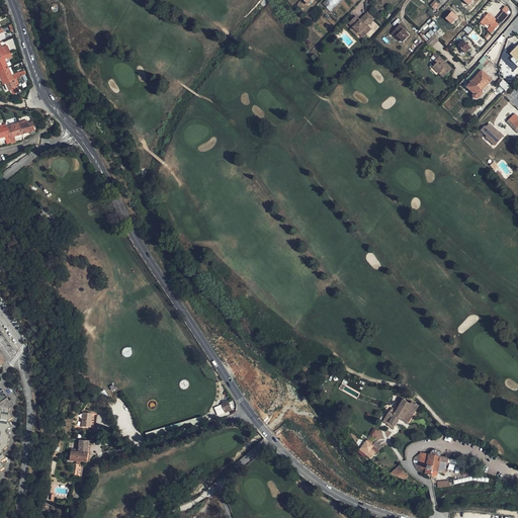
[(326,0),(323,4),(331,11),(341,0),(326,0)]
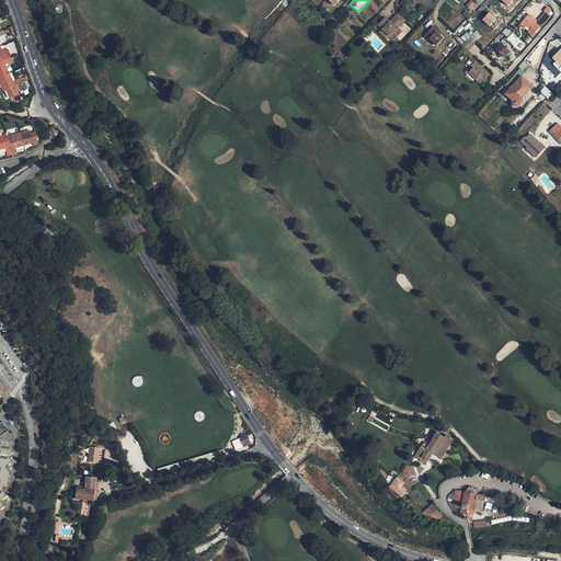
[(474,6),(470,2),(466,8),(469,11),(474,6)]
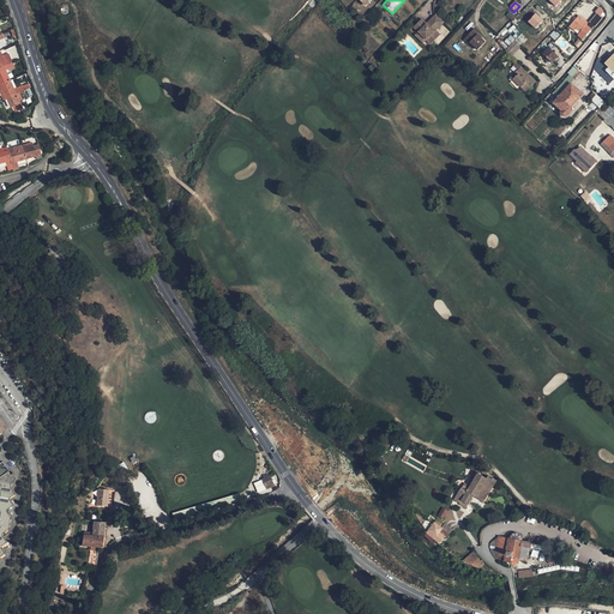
[(536,12),(528,22),(535,29),(543,20),(536,12)]
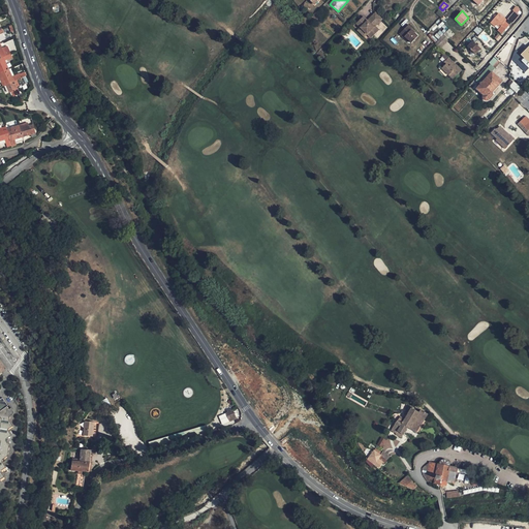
[(508,20),(512,24),(520,17),(515,11),(508,20)]
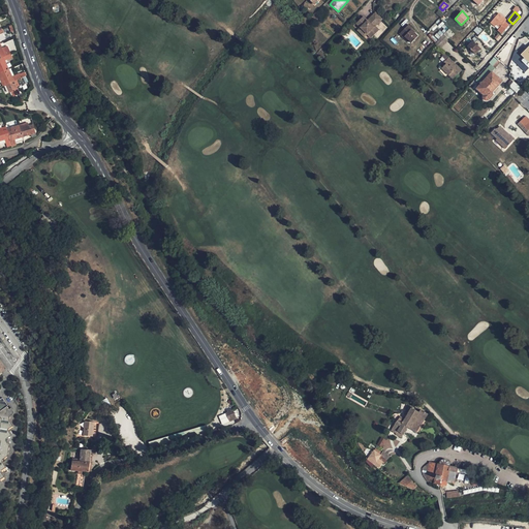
[(383,19),(376,12),(371,18),(377,25),(383,19)]
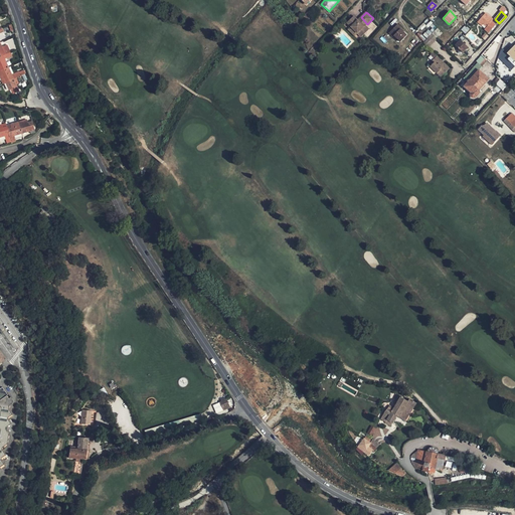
[(485,13),(479,20),(483,24),(487,27),(485,29),(489,33),(496,24),(492,21),(493,19),(485,13)]
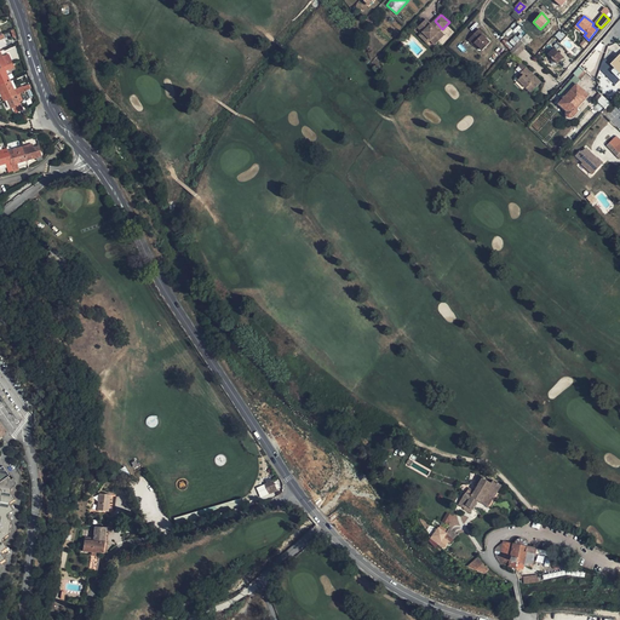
[(436,30),(430,26),(425,21),(418,29),(422,33),(430,41),(435,46),(445,36),(440,32),(436,29),(436,30)]
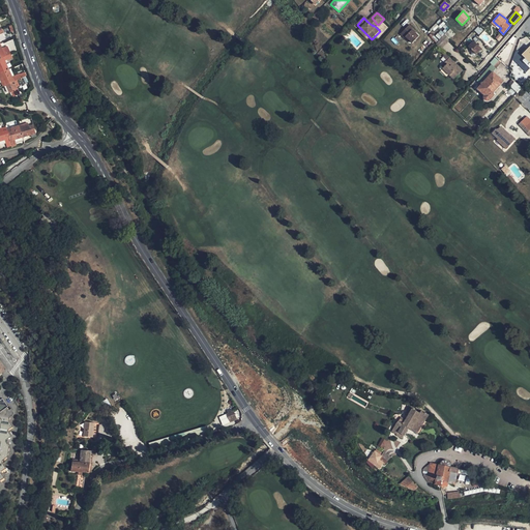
[(376,27),(378,25),(372,18),(367,22),(373,26),(373,25),(376,27)]
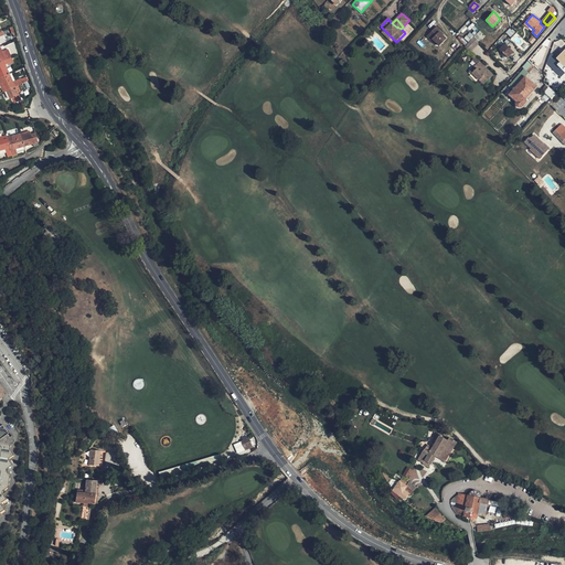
[(440,33),(435,29),(428,35),(441,48),(446,42),(438,34),(440,33)]
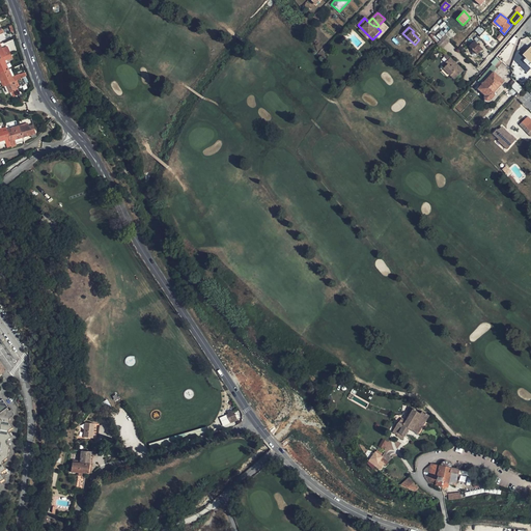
[(368,35),(361,28),(359,31),(365,37),(368,35)]
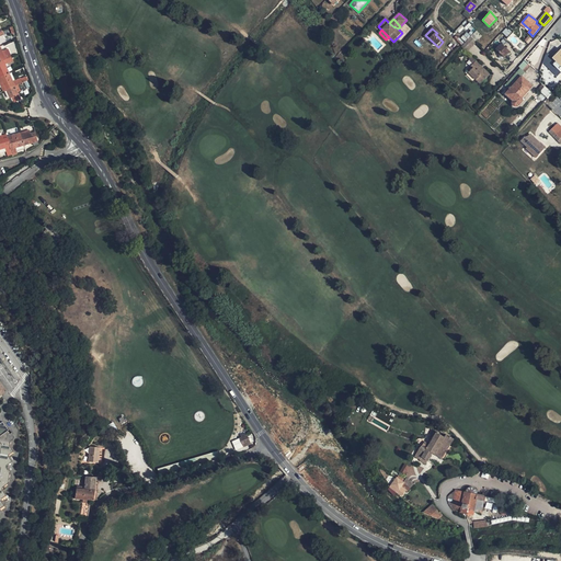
[(470,48),(476,43),(470,37),(465,44),(470,48)]
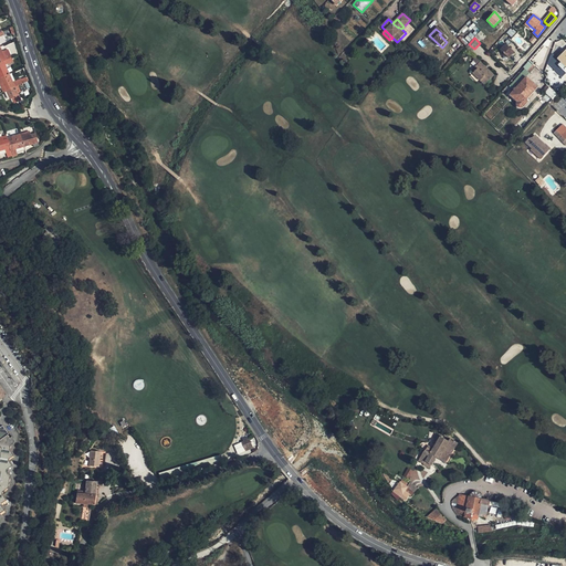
[(506,43),(500,49),(509,58),(514,52),(506,43)]
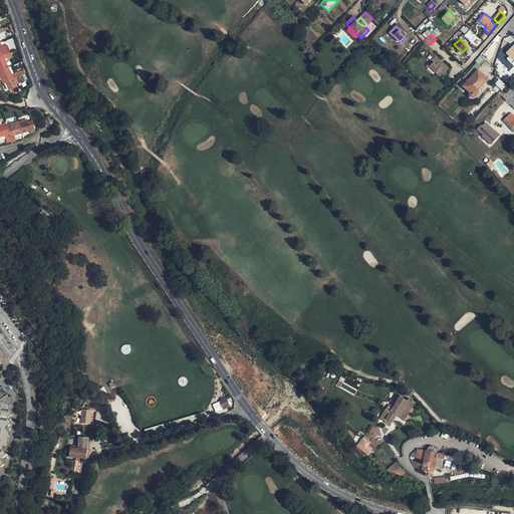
[(506,53),(513,45),(512,43),(505,51),(506,53)]
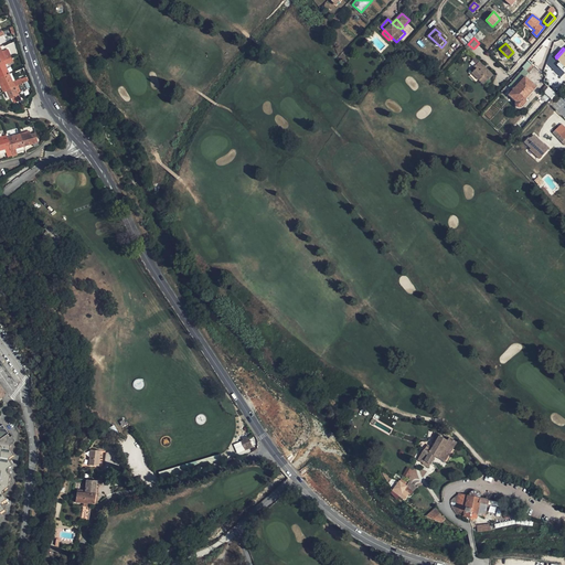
[(518,57),(513,54),(505,62),(510,65),(518,57)]
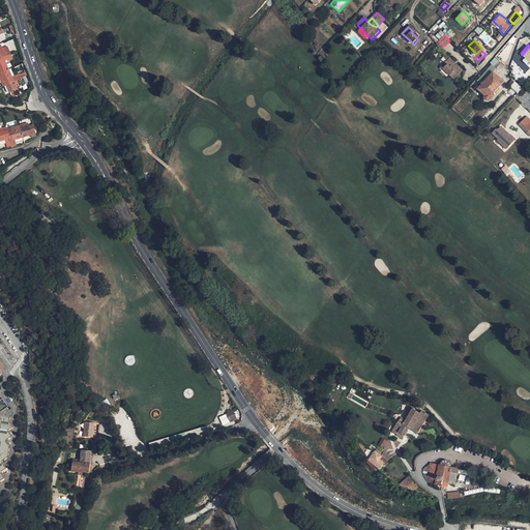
[(3,57),(0,58),(0,72),(0,74),(9,70),(5,61),(3,57)]
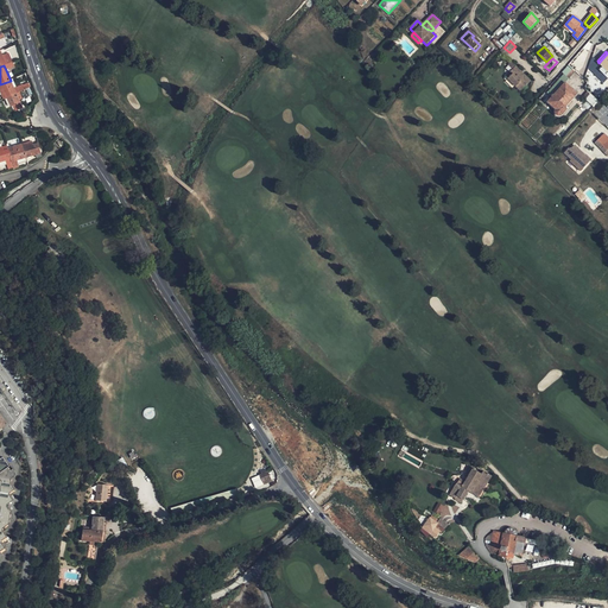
[(531,81),(517,67),(511,73),(512,74),(508,78),(520,90),(531,81)]
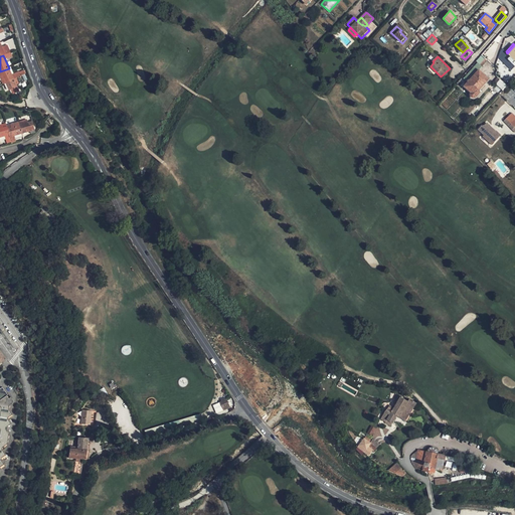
[(476,58),(476,66),(481,66),(481,63),(485,63),(485,58),(476,58)]
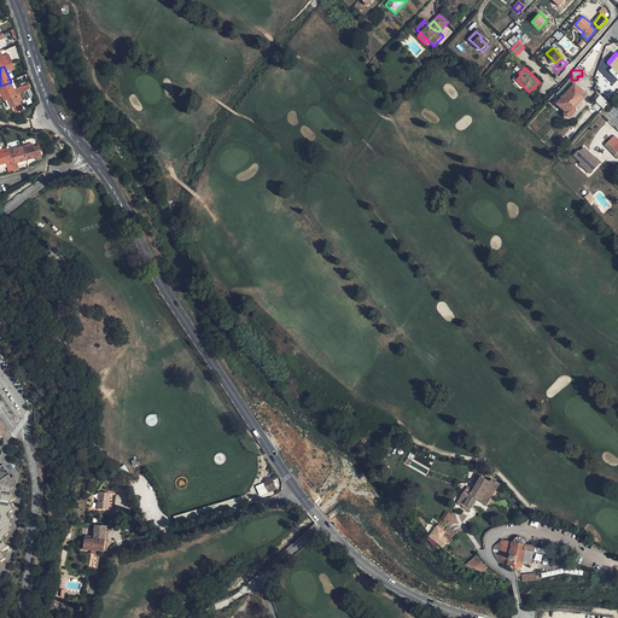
[(15,89),(11,82),(0,86),(5,95),(6,99),(17,95),(15,89)]
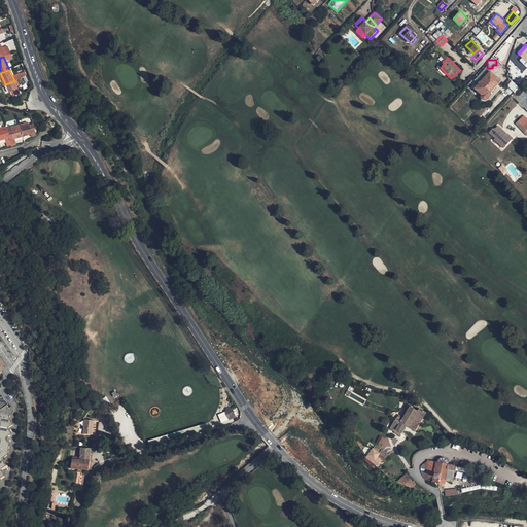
[(14,81),(16,80),(26,76),(24,72),(20,74),(19,73),(12,76),(14,81)]
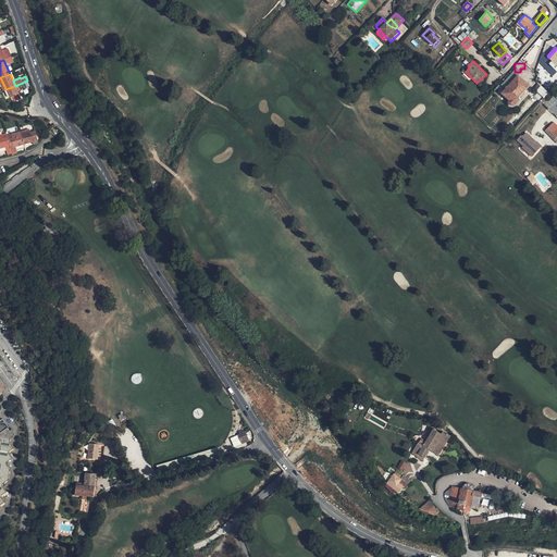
[(519,100),(517,98),(528,86),(518,76),(507,88),(506,88),(506,89),(506,90),(503,94),(509,100),(509,101),(509,103),(510,106),(512,106),(514,106),(519,100)]
